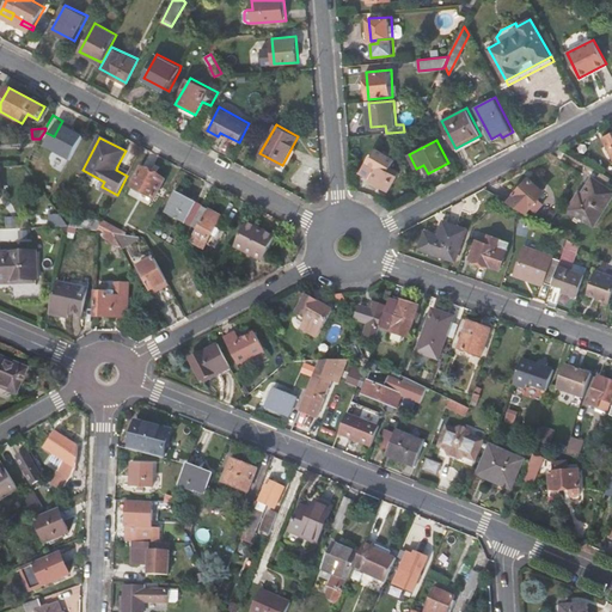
[(401,171),(390,165),(395,157),(375,147),(367,161),(379,167),(372,181),(391,190),(401,171)]
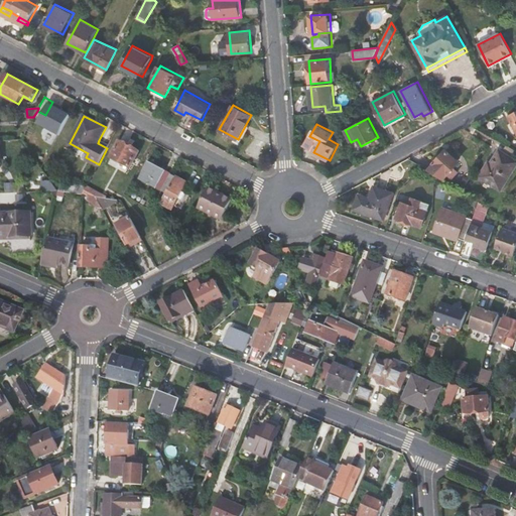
[(105,152),(111,155),(118,141),(112,138),(109,145),(107,148),(105,152)]
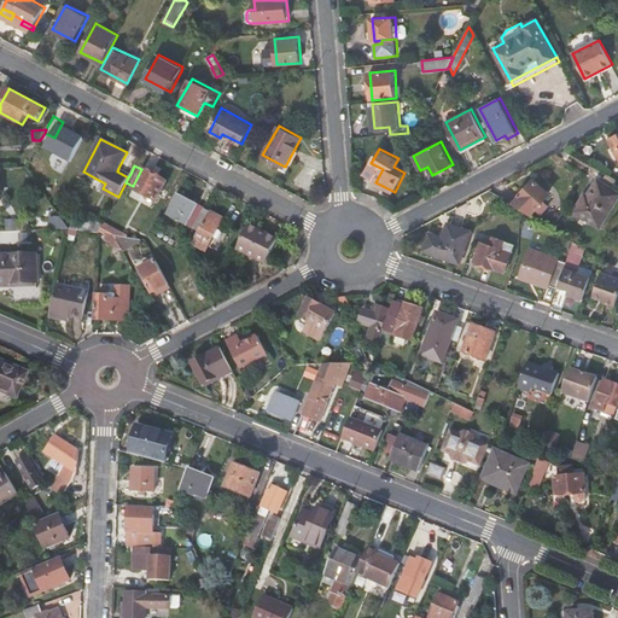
[(169,181),(143,167),(141,169),(133,186),(132,188),(158,202),(169,181)]
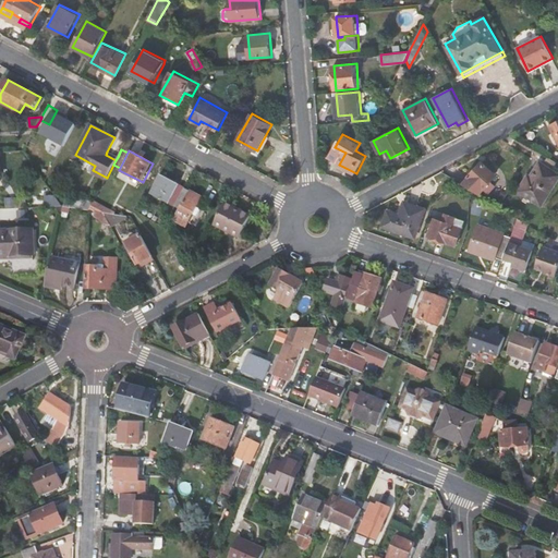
[(557,172),(557,171),(557,162),(547,156),(543,162),(540,161),(531,176),(529,173),(518,191),(542,205),(557,179),(557,172)]
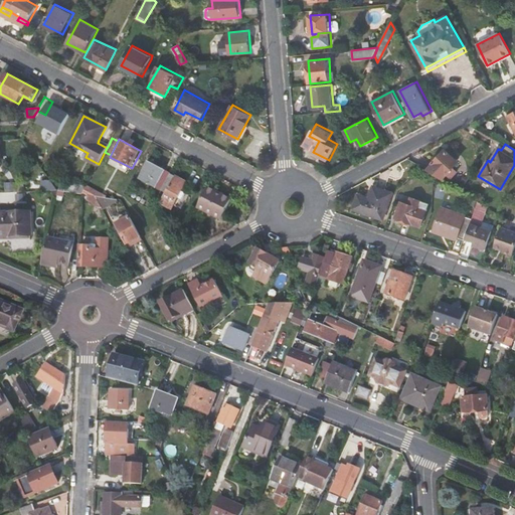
[(434,161),(428,168),(445,180),(449,174),(453,177),(458,170),(452,165),(459,156),(454,152),(453,153),(447,148),(436,163),(434,161)]
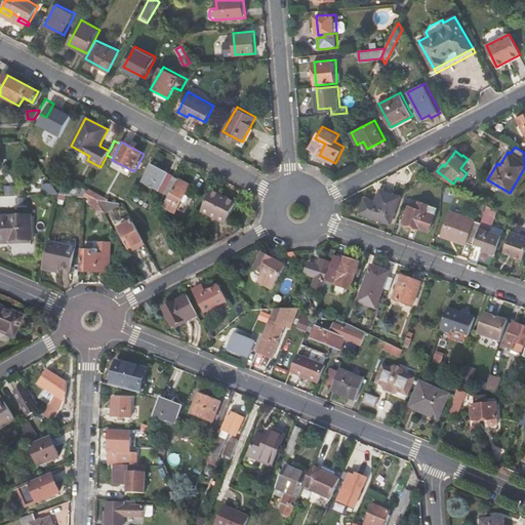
[(101,167),(87,160),(85,163),(98,170),(101,167)]
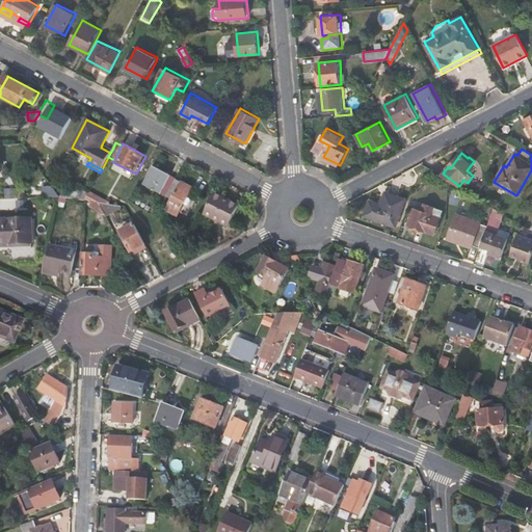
[(144,184),(167,196),(177,179),(154,166),(144,184)]
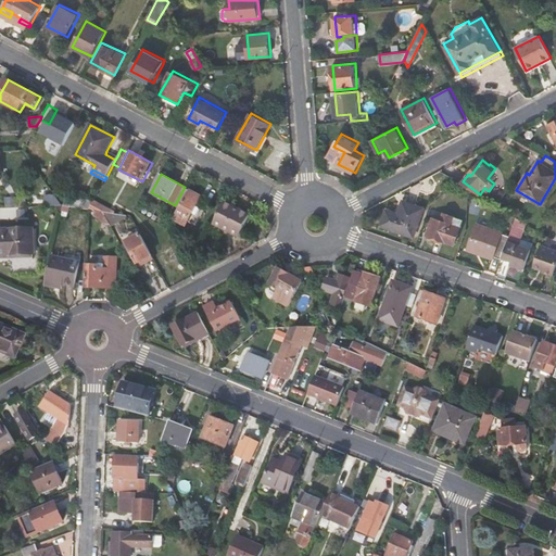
[(202,197),(185,187),(175,205),(180,209),(174,219),(187,226),(202,197)]
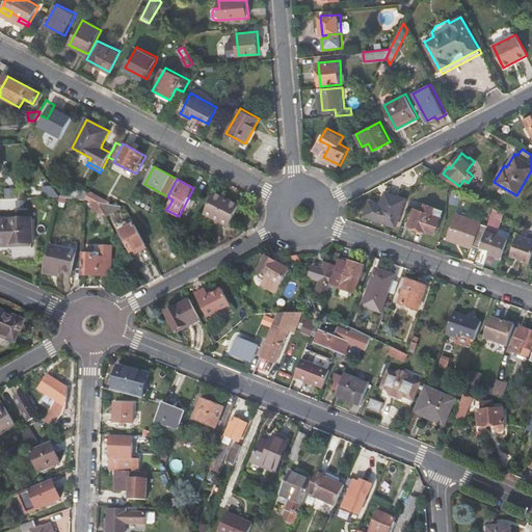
[(81,187),(69,197),(85,200),(88,192),(81,187)]
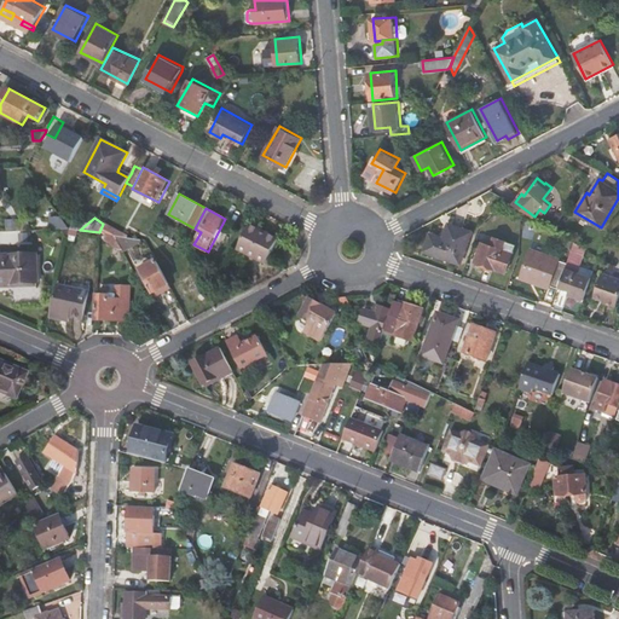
[(111,224),(105,221),(103,224),(99,232),(106,233),(111,224)]
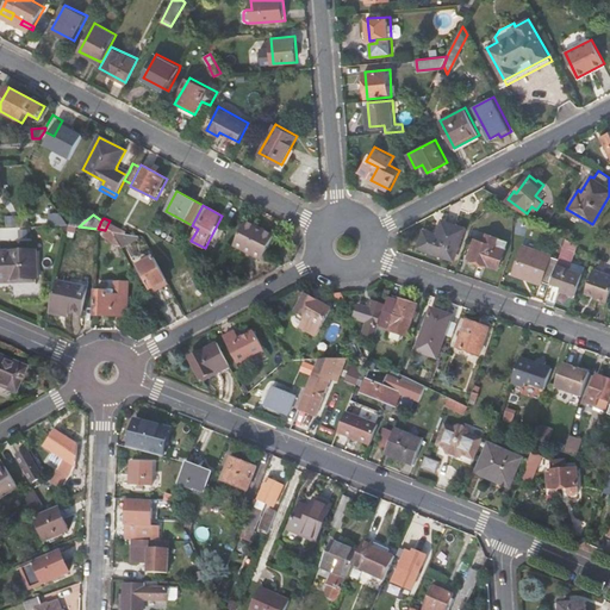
[(275,235),(248,219),(235,246),(235,247),(261,261),(275,235)]
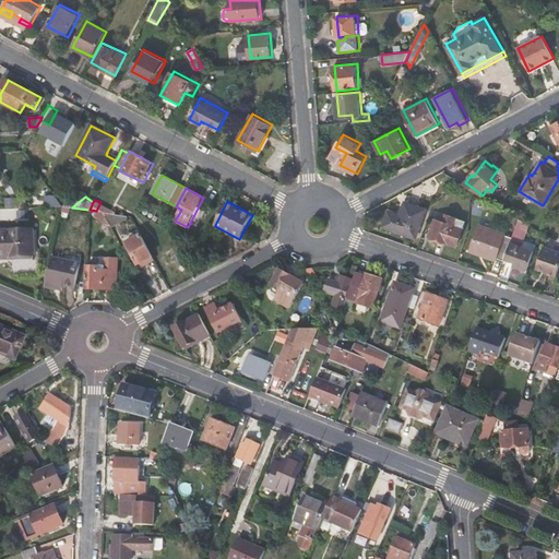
[(389,210),(383,226),(416,238),(428,209),(405,201),(400,214),(389,210)]
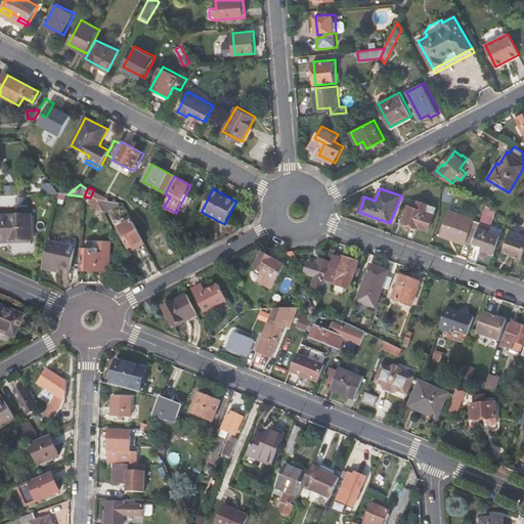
[(110,199),(94,189),(90,198),(98,199),(110,201),(110,199)]
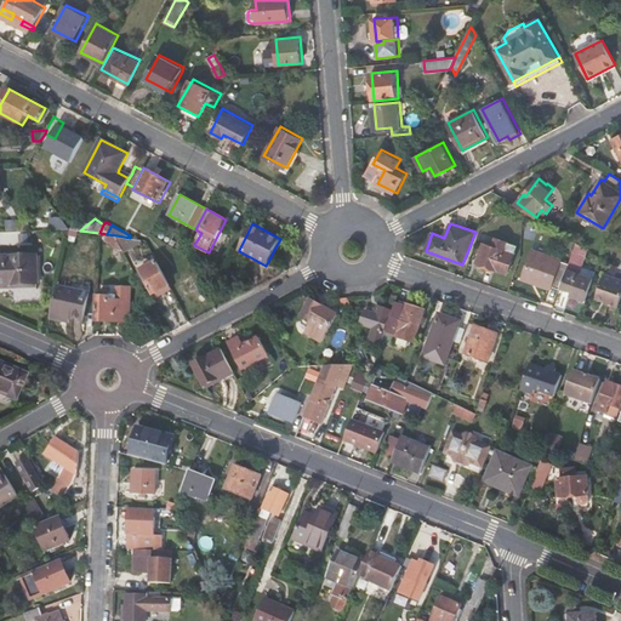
[(121,252),(124,250),(117,235),(107,234),(106,243),(121,252)]
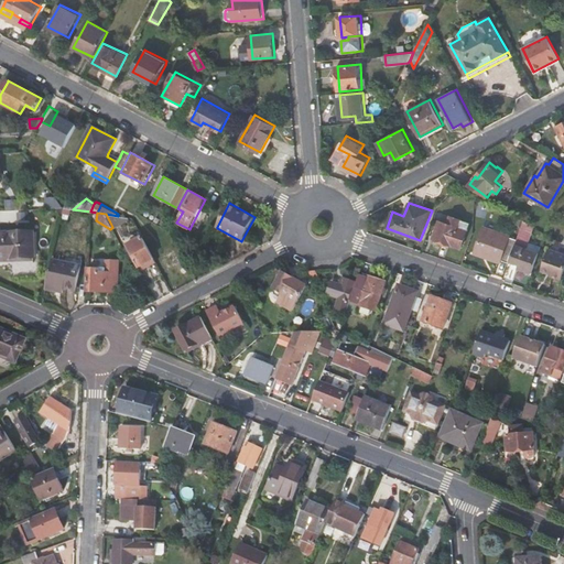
[(112,227),(114,228),(130,219),(129,217),(118,216),(106,214),(112,227)]
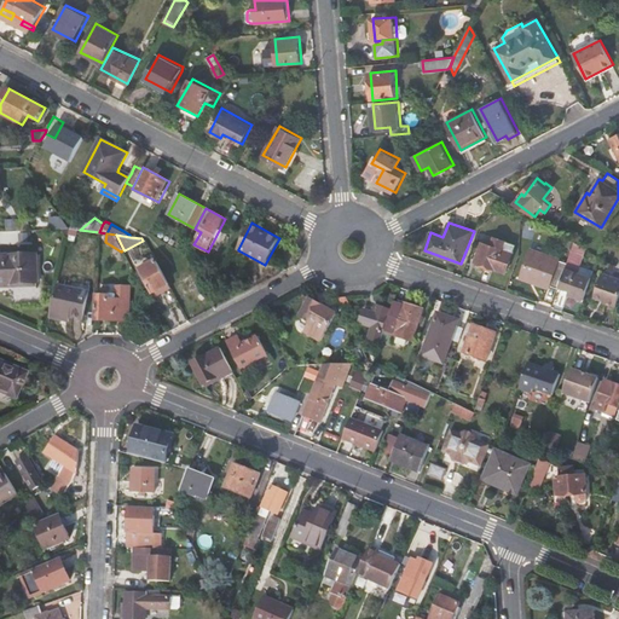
[(482,242),(476,261),(507,272),(516,242),(498,236),(495,246),(482,242)]
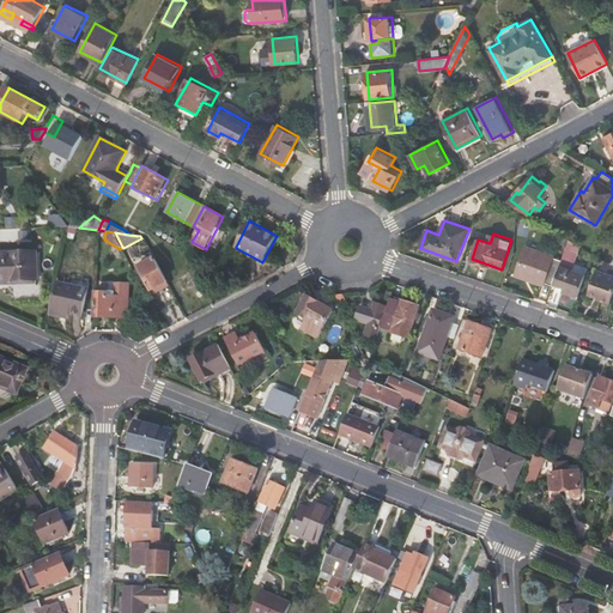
[(530,273),(528,278),(544,284),(545,281),(553,285),(554,283),(562,259),(526,247),(519,268),(530,273)]
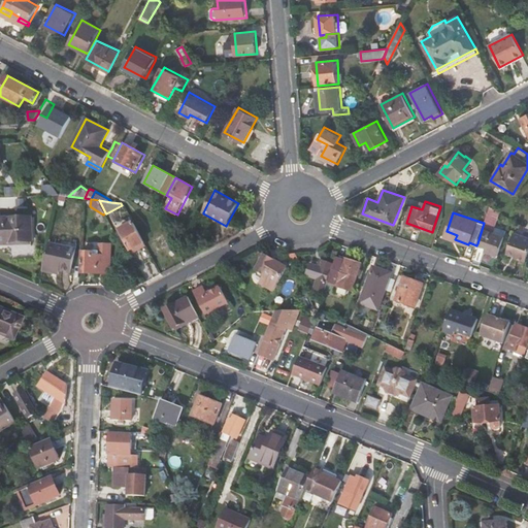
[(497,217),(488,212),(484,223),(477,243),(488,246),(487,250),(499,254),(505,236),(492,231),(497,217)]
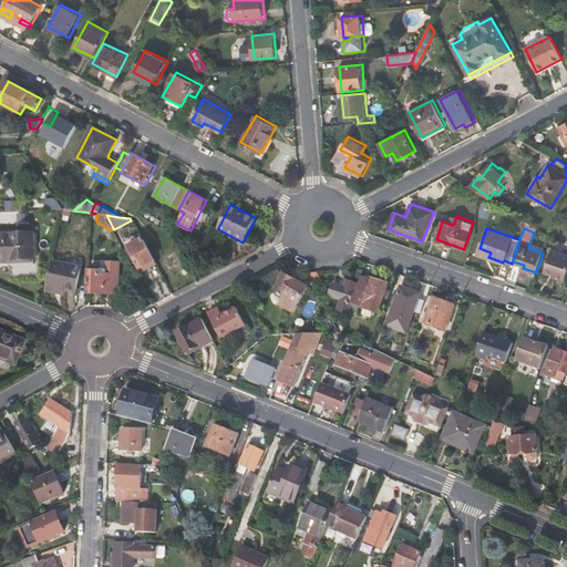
[(37,259),(35,233),(0,234),(0,261),(9,263),(9,260),(37,259)]
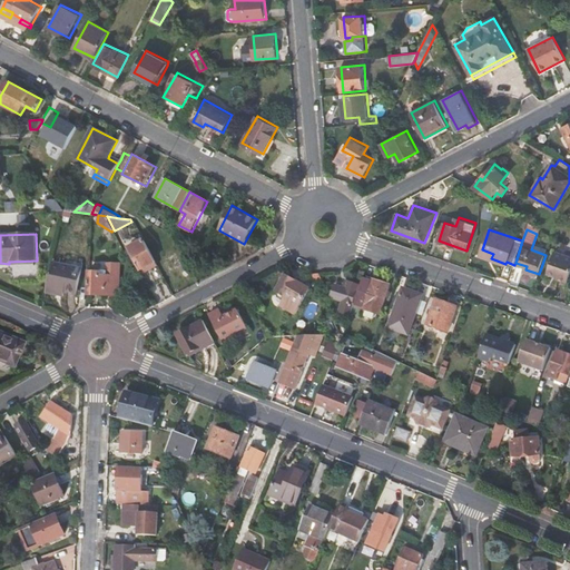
[(141,272),(157,263),(153,253),(145,238),(129,246),(141,272)]
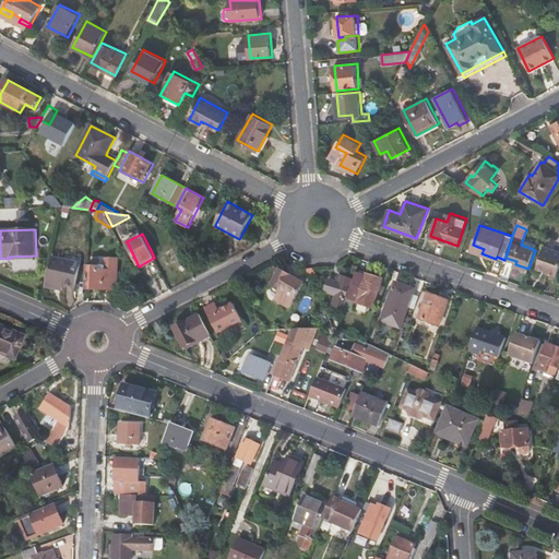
[(558,249),(546,245),(538,266),(547,269),(546,272),(558,276),(558,271),(558,249)]
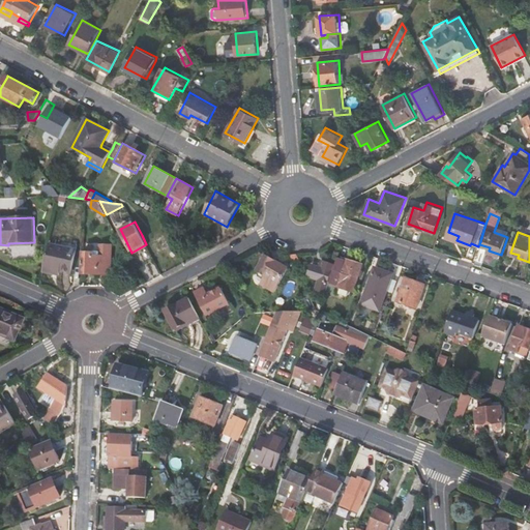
[(170,247),(164,235),(151,241),(158,254),(170,247)]
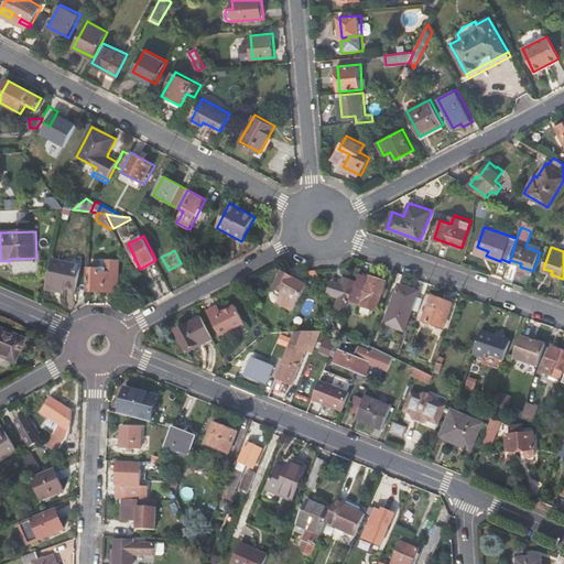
[(80,266),(53,260),(46,289),(56,291),(57,286),(64,289),(75,291),(80,266)]
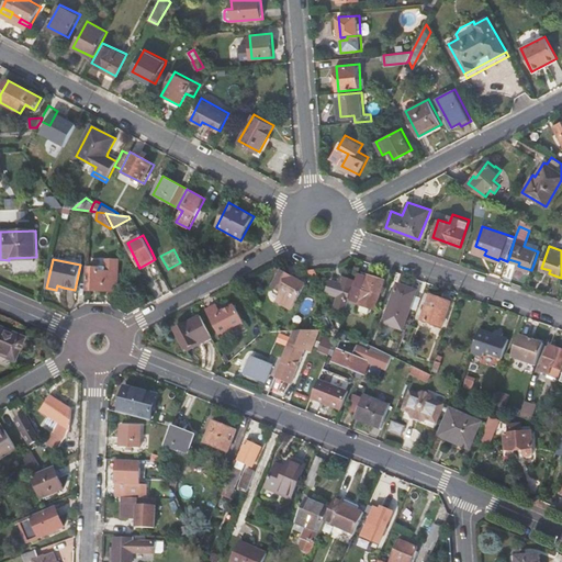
[(155,259),(139,268),(142,271),(157,262),(155,259)]
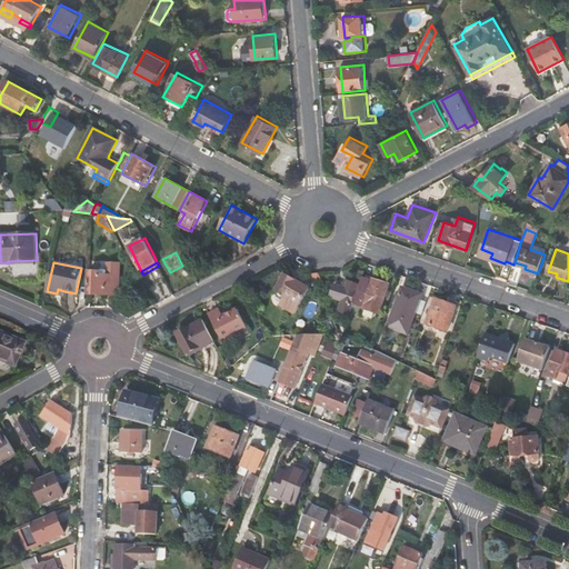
[(102,271),(90,271),(89,295),(108,296),(116,296),(116,287),(119,287),(120,266),(108,265),(107,275),(101,275),(102,271)]
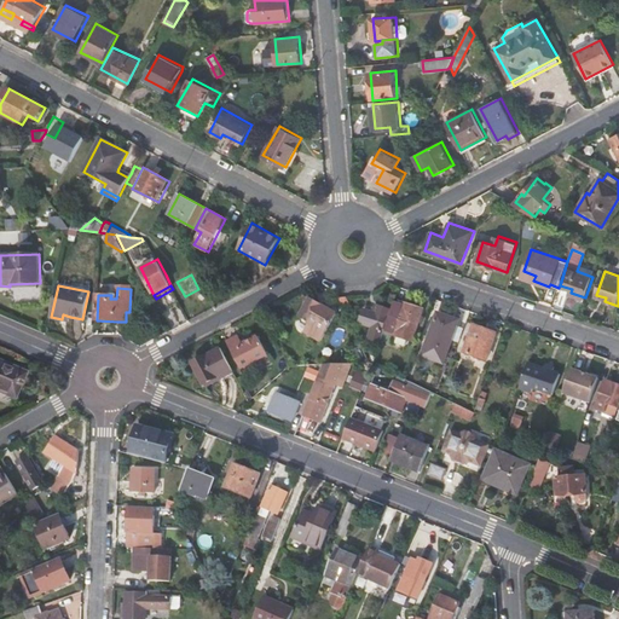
[(179,304),(172,291),(163,295),(171,308),(179,304)]
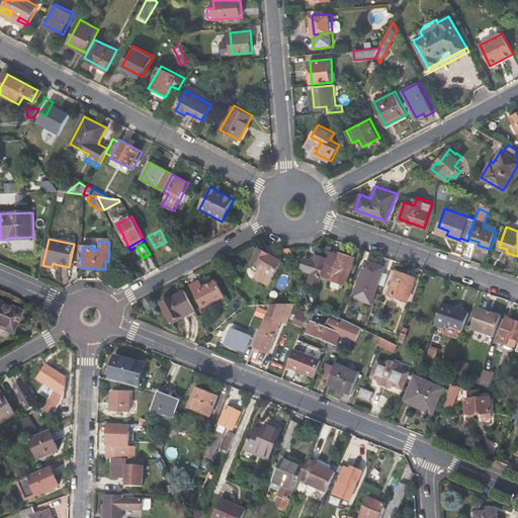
[(295,259),(289,248),(282,249),(289,262),(295,259)]
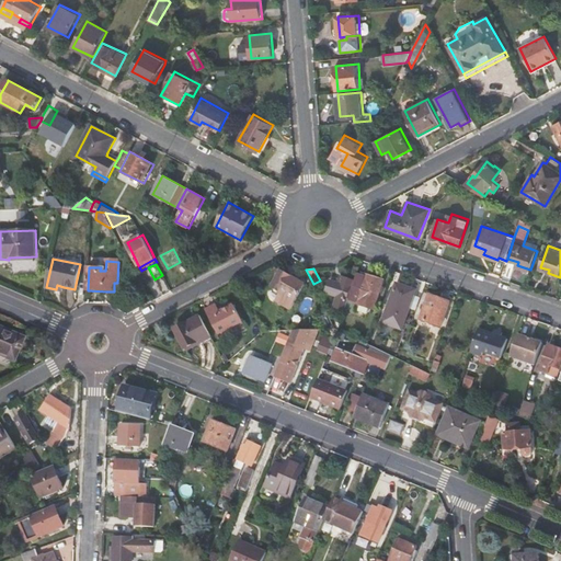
[(273,286),(282,290),(277,300),(293,308),(305,283),(281,270),(273,286)]
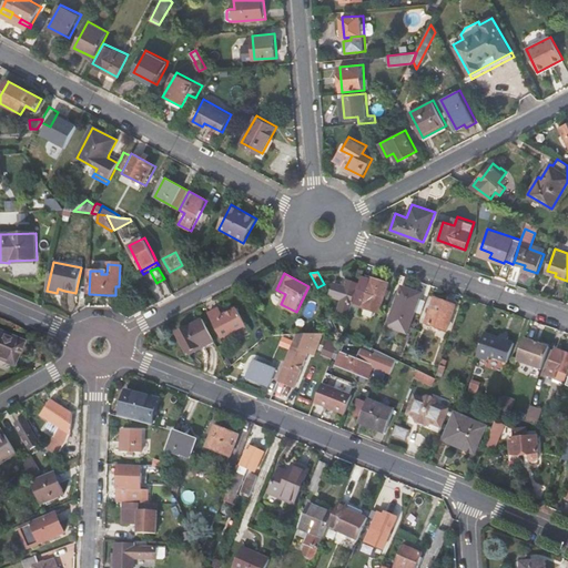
[(373,281),(363,277),(354,303),(362,306),(363,306),(362,311),(363,315),(372,317),(375,315),(376,311),(379,312),(389,283),(373,277),(373,281)]
